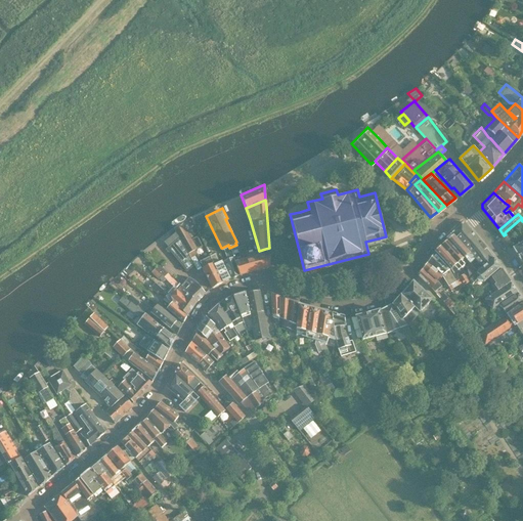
[(450,230),(452,232),(466,246),(469,244),(476,235),(463,219),(450,230)]
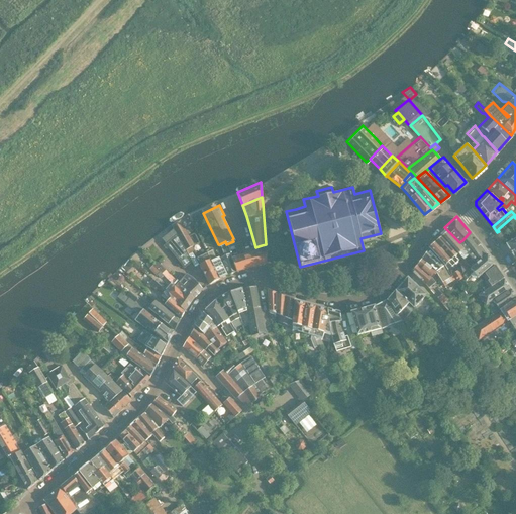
[(194,243),(180,218),(171,224),(175,232),(185,248),(187,252),(194,248),(191,244),(194,243)]
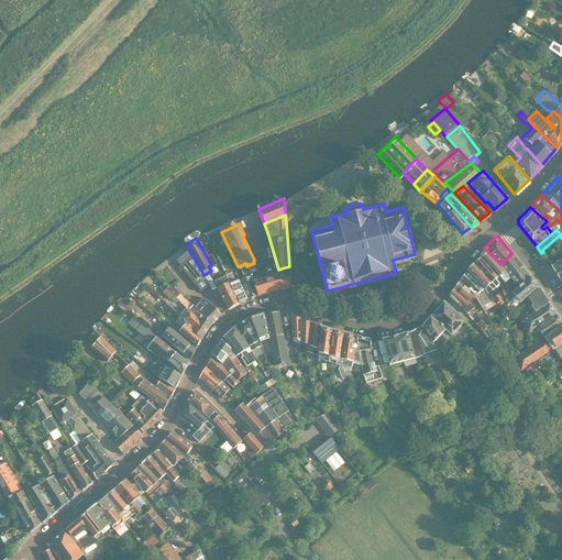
[(500,264),(486,250),(480,255),(497,275),(499,272),(504,276),(508,273),(504,268),(500,264)]
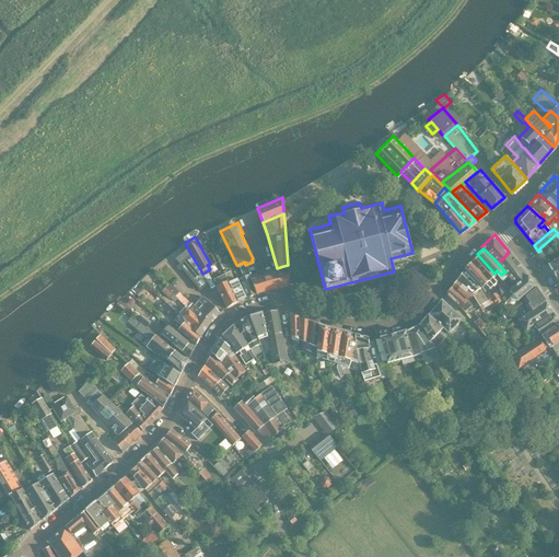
[(206,281),(202,274),(200,269),(189,252),(177,263),(198,288),(206,281)]
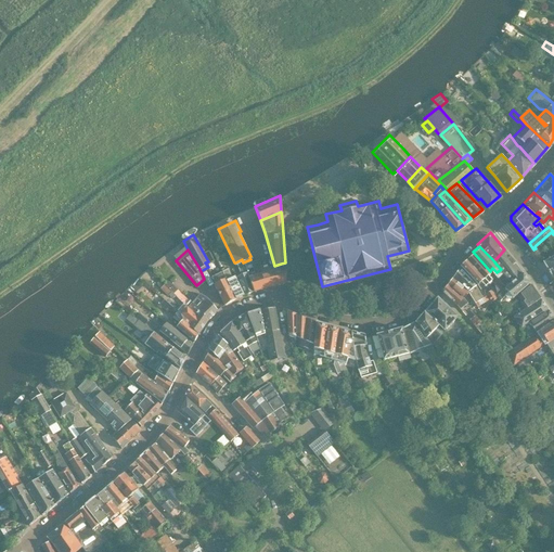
[(514,260),(504,249),(497,258),(500,261),(497,265),(501,269),(502,270),(514,260)]
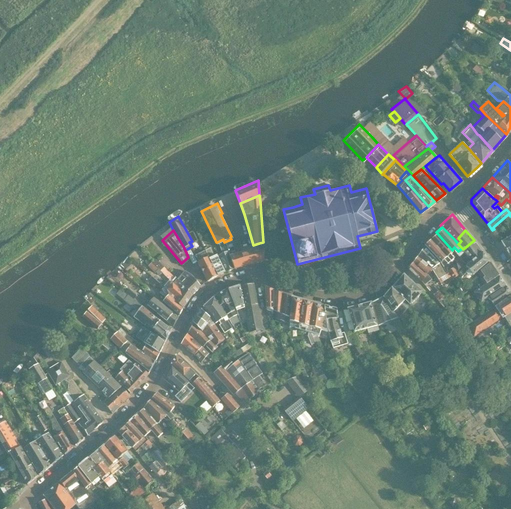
[(436,232),(429,238),(449,259),(453,256),(449,252),(452,250),(436,232)]
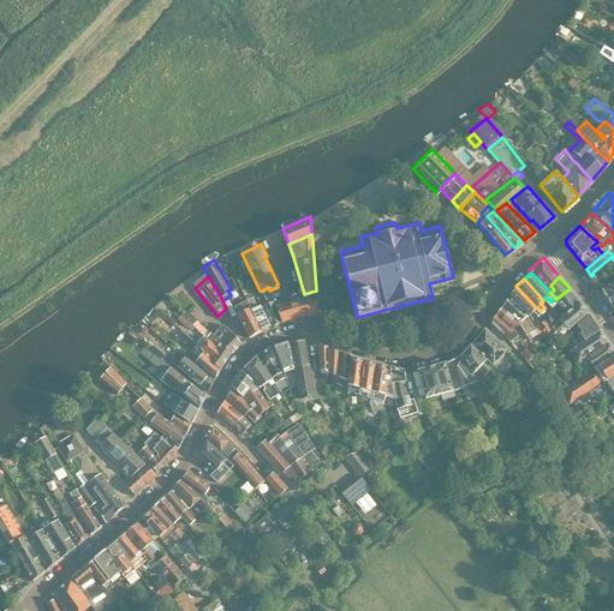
[(613,279),(601,287),(612,304),(613,301),(613,279)]
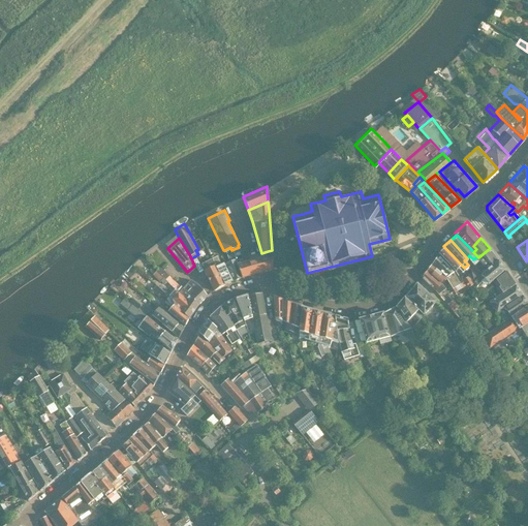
[(245,246),(239,247),(231,250),(242,275),(255,271),(252,257),(249,258),(245,246)]
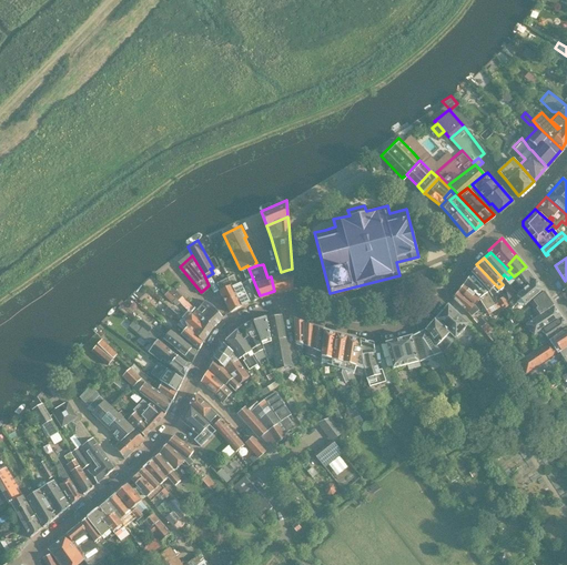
[(476,264),(471,270),(487,290),(490,286),(495,291),(498,288),(476,264)]
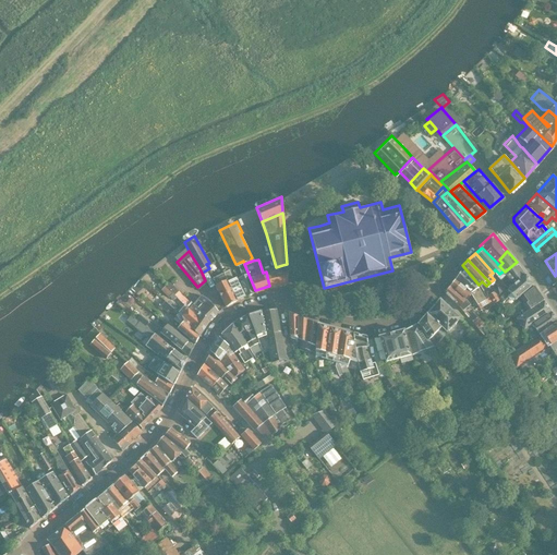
[(255,290),(244,264),(243,261),(237,264),(241,274),(238,276),(246,293),(255,290)]
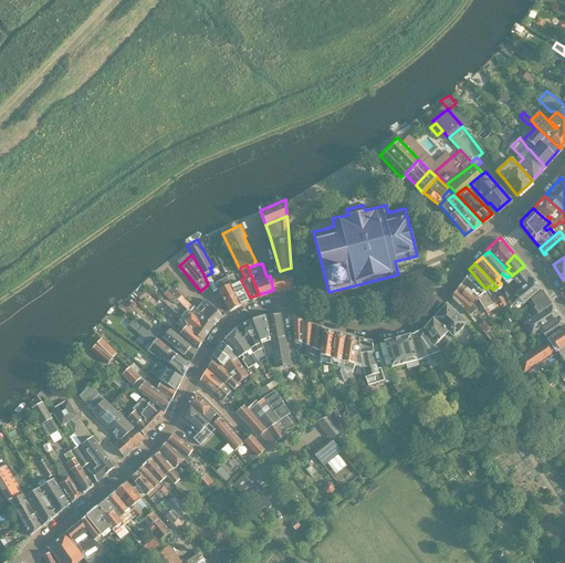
[(524,266),(512,275),(519,284),(520,285),(532,277),(524,266)]
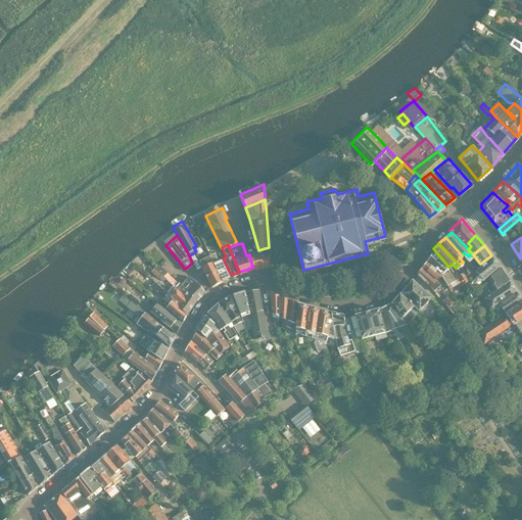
[(269,250),(249,254),(252,268),(269,265),(270,263),(269,250)]
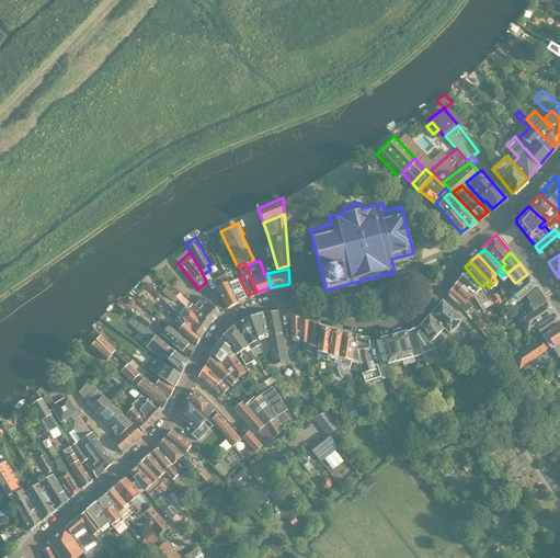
[(480,286),(464,269),(456,279),(472,293),(481,307),(489,303),(487,299),(486,297),(480,286)]
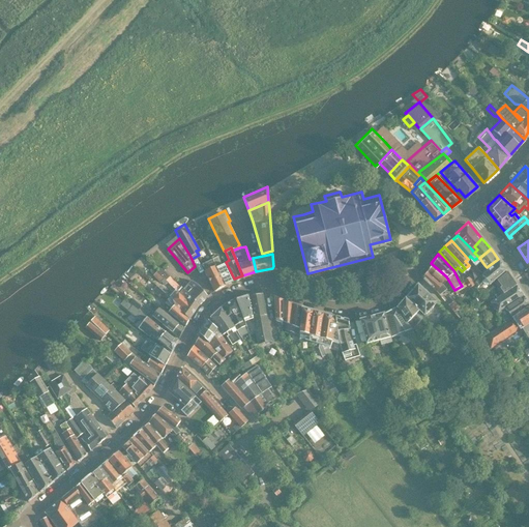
[(210,256),(214,264),(225,283),(232,280),(224,262),(221,263),(216,255),(213,256),(212,255),(210,256)]
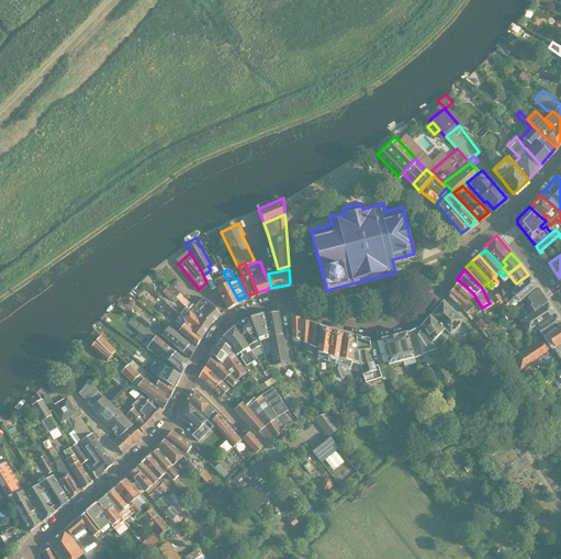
[(515,302),(536,284),(528,275),(516,283),(515,282),(509,288),(511,289),(502,298),(503,299),(506,302),(507,300),(514,301),(515,302)]
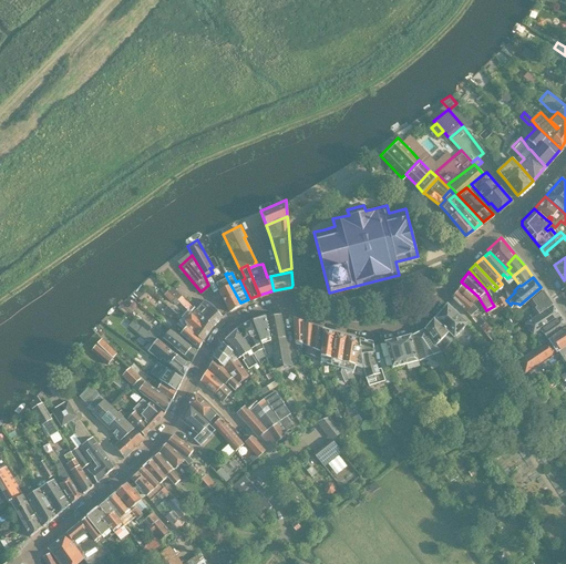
[(475,298),(477,296),(461,282),(456,288),(472,301),(475,298)]
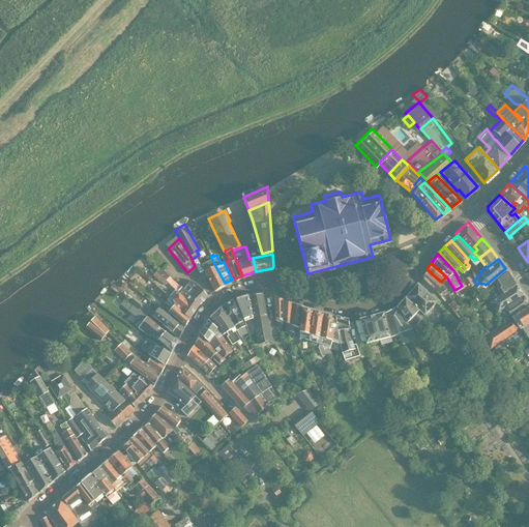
[(204,269),(214,289),(225,283),(214,264),(204,269)]
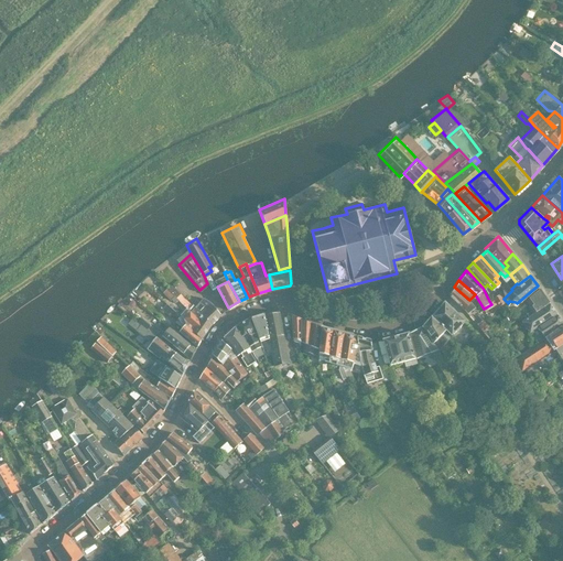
[(191,301),(180,292),(172,284),(168,288),(185,304),(186,306),(191,301)]
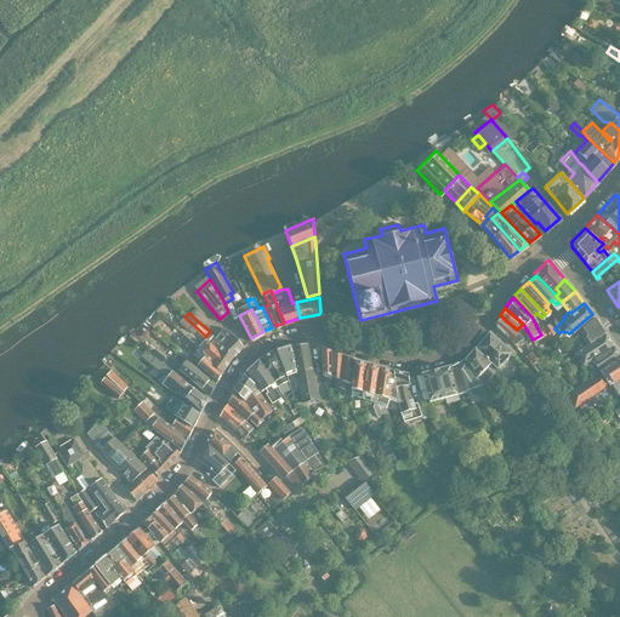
[(204,335),(185,316),(182,314),(178,319),(187,327),(199,338),(204,335)]
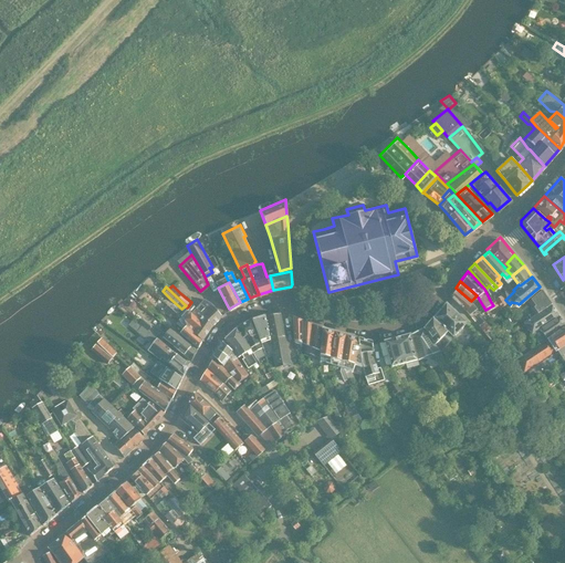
[(477,306),(471,301),(456,288),(450,294),(464,308),(469,312),(477,306)]
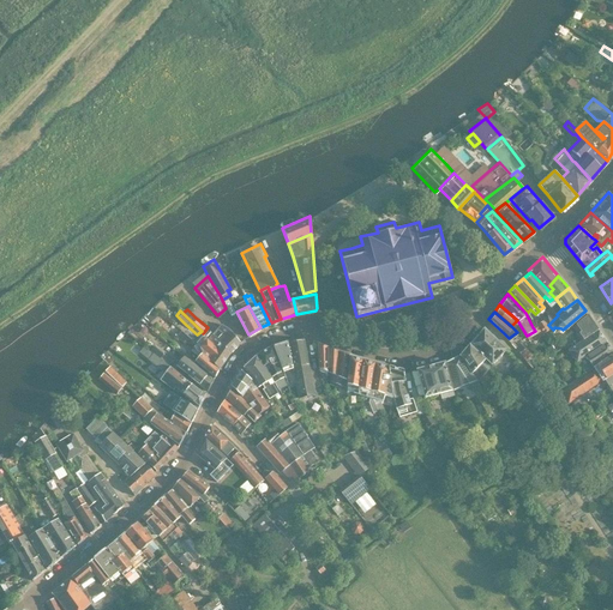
[(598,327),(587,312),(571,324),(576,330),(574,331),(580,339),(581,338),(584,336),(598,327)]
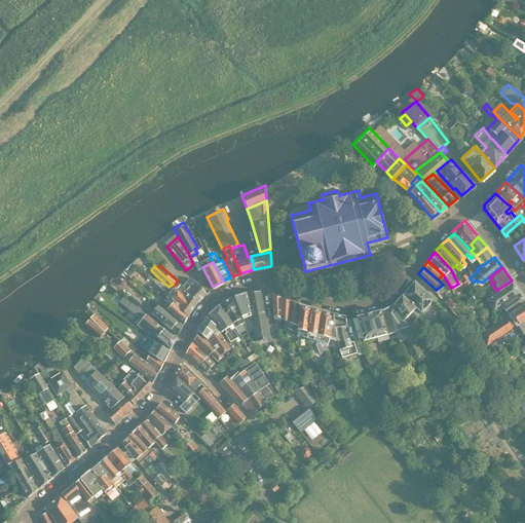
[(471,279),(470,278),(465,271),(458,276),(461,282),(462,282),(463,285),(471,279)]
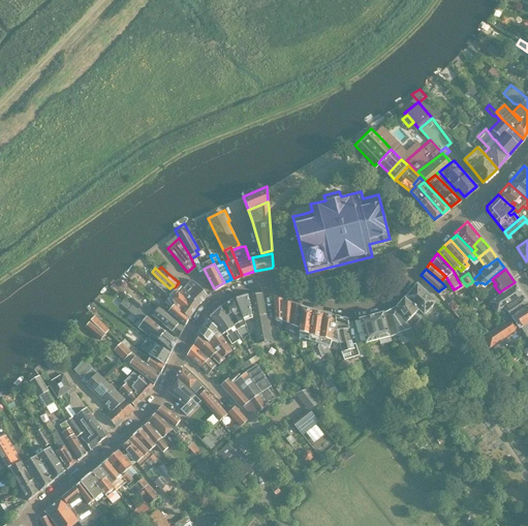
[(207,294),(198,284),(190,278),(177,290),(187,300),(190,297),(197,303),(207,294)]
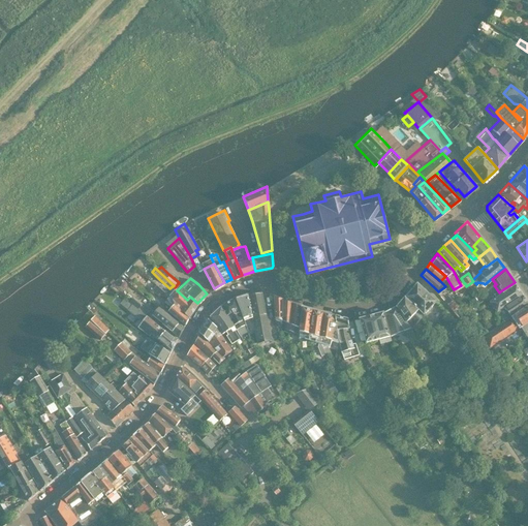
[(435,300),(416,281),(404,295),(416,308),(422,312),(427,308),(429,310),(434,305),(432,303),(435,300)]
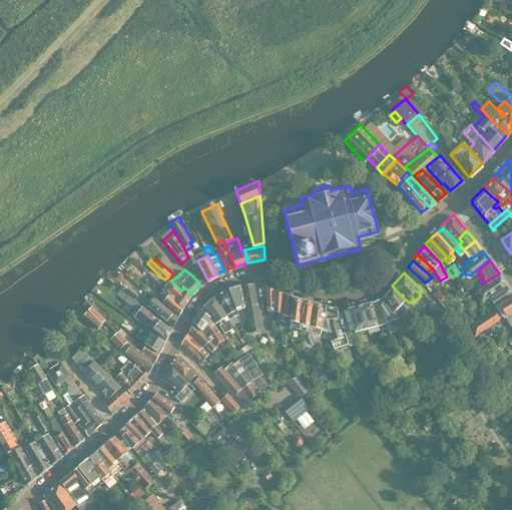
[(511,294),(499,274),(488,281),(485,283),(484,284),(481,286),(473,291),(483,304),(484,304),(488,310),(511,294)]
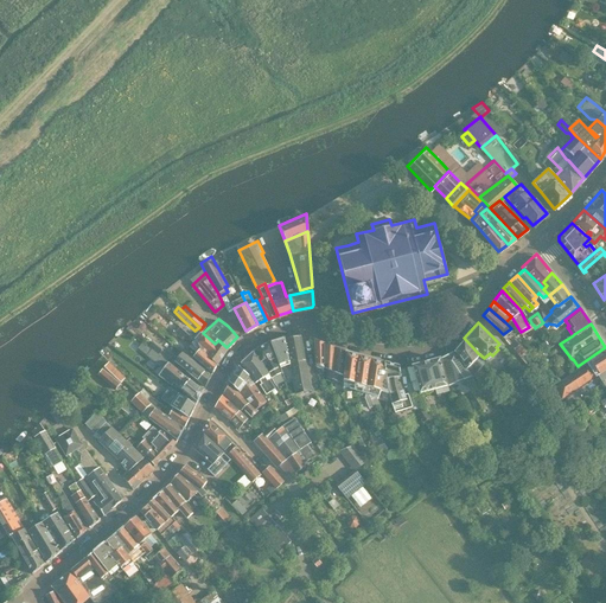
[(216,363),(199,346),(197,341),(195,339),(190,335),(178,325),(173,329),(182,339),(184,337),(190,341),(187,344),(196,351),(192,354),(211,371),(216,363)]
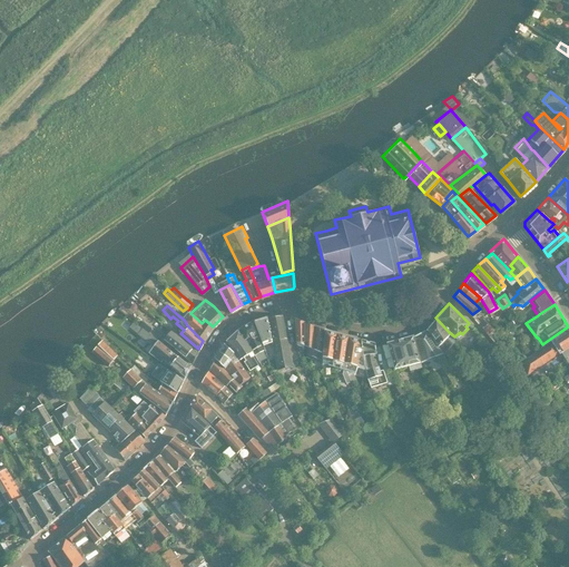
[(203,341),(213,326),(205,320),(202,323),(190,313),(186,319),(185,316),(183,319),(185,321),(187,325),(203,341)]
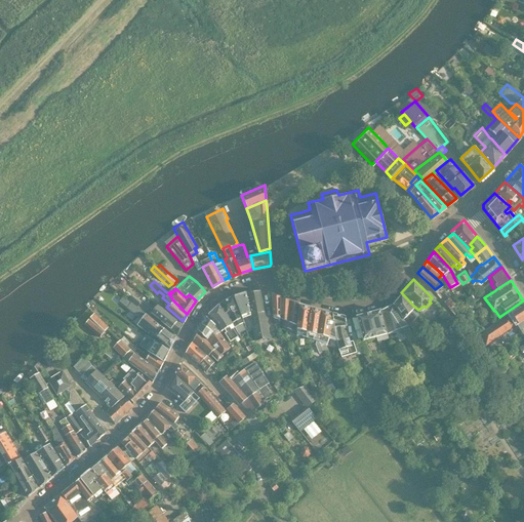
[(269,334),(264,314),(259,288),(245,290),(249,311),(252,321),(251,321),(255,338),(257,337),(269,334)]
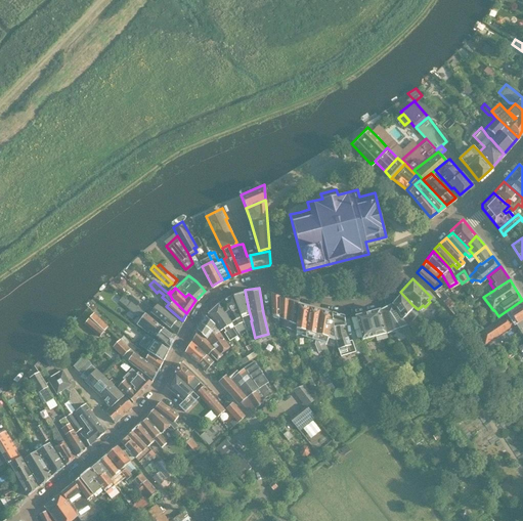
[(245,290),(232,294),(241,313),(249,310),(245,290)]
